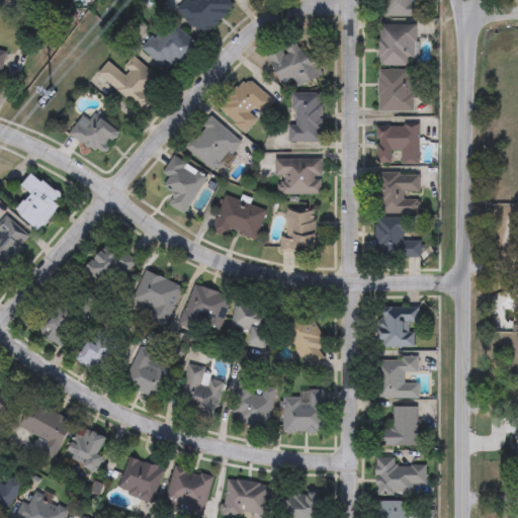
[(176,13),(188,0),(229,0),(235,5),(204,38),(176,13)]
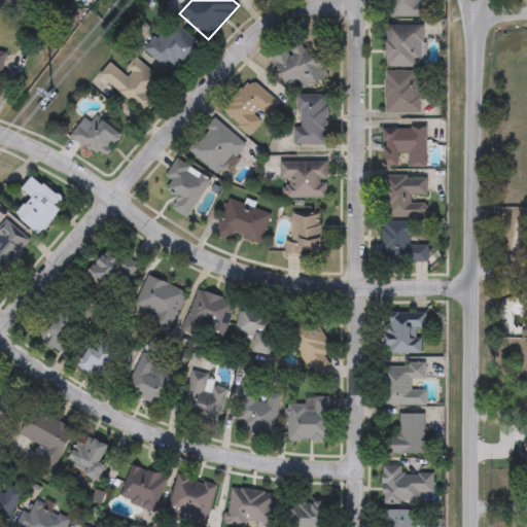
[(426,0),(426,18),(388,18),(388,0),(426,0)]
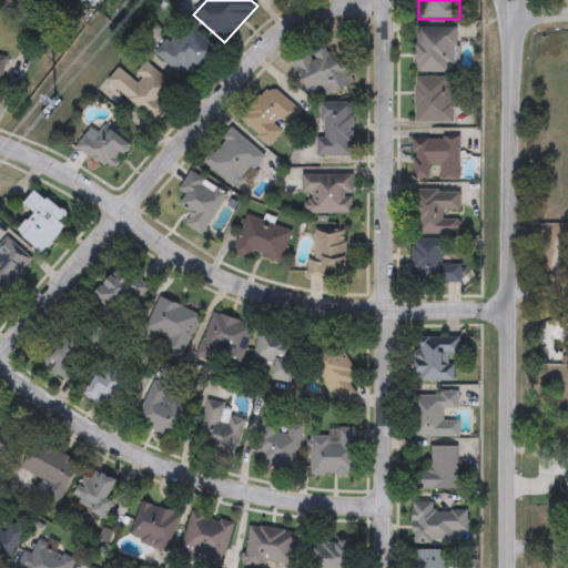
[(155,56),(183,22),(215,50),(188,82),(155,56)]
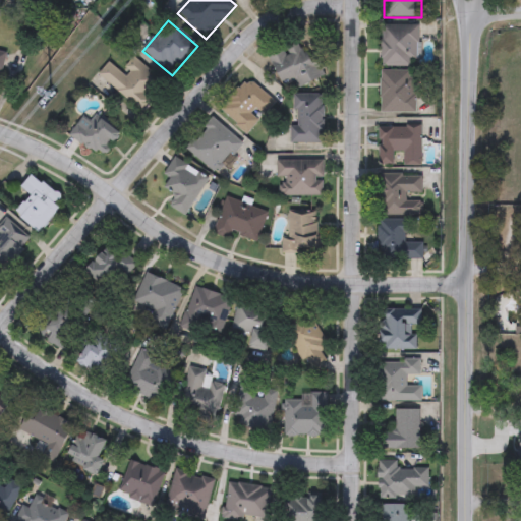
[(418,25),(418,67),(381,67),(381,25),(418,25)]
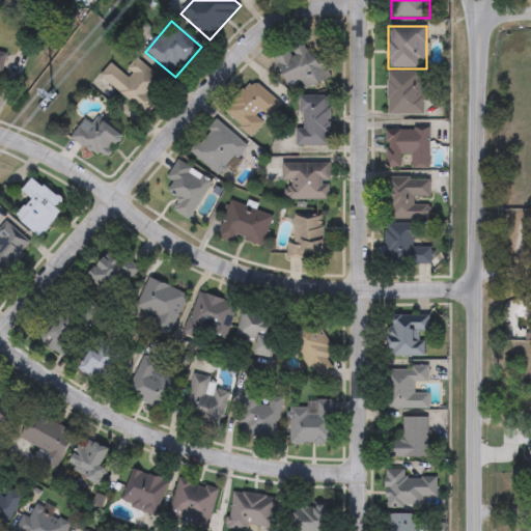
[(304,90),(301,83),(288,88),(274,56),(304,43),(310,57),(323,52),(333,78),(304,90)]
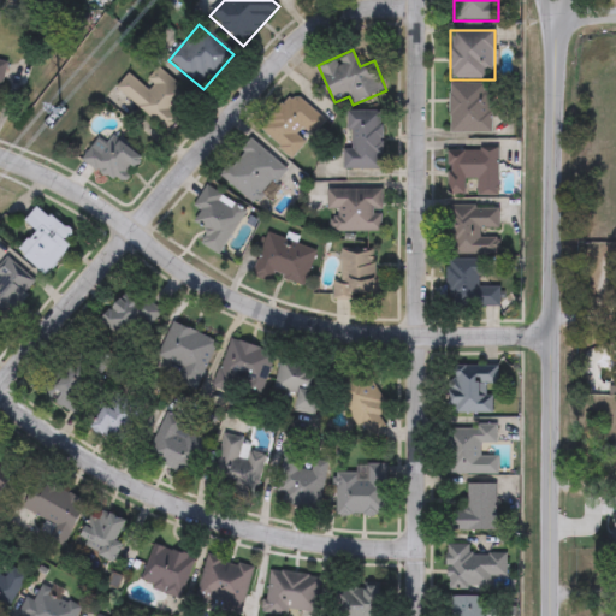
[(193,98),(167,131),(114,92),(128,75),(144,87),(157,70),(193,98)]
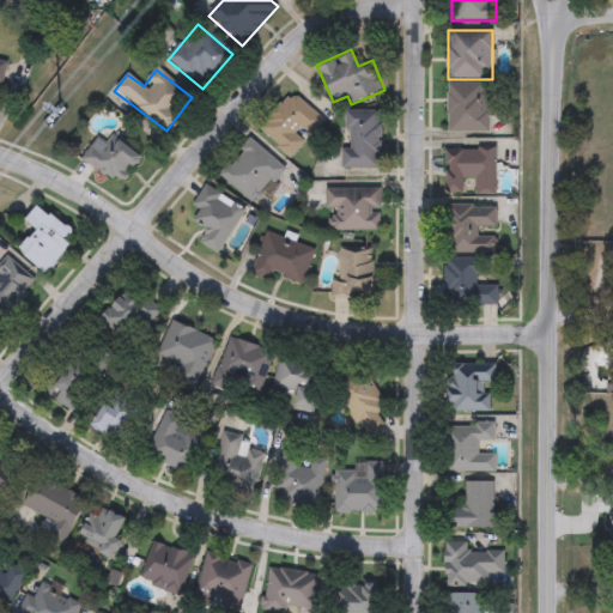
[(447,133),(447,84),(490,84),(490,133),(447,133)]
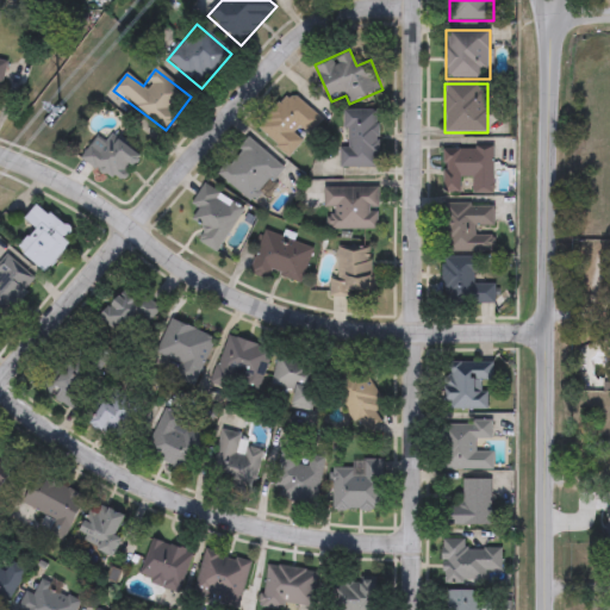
[(287,159),(255,128),(291,92),(323,123),(287,159)]
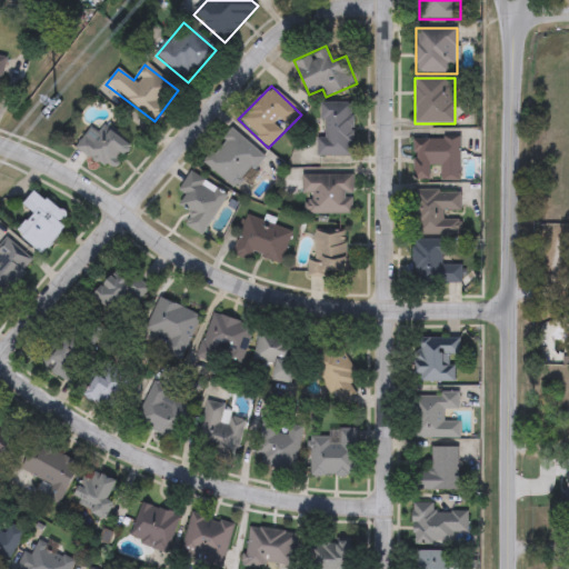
[(320,157),(319,105),(352,103),(353,156),(320,157)]
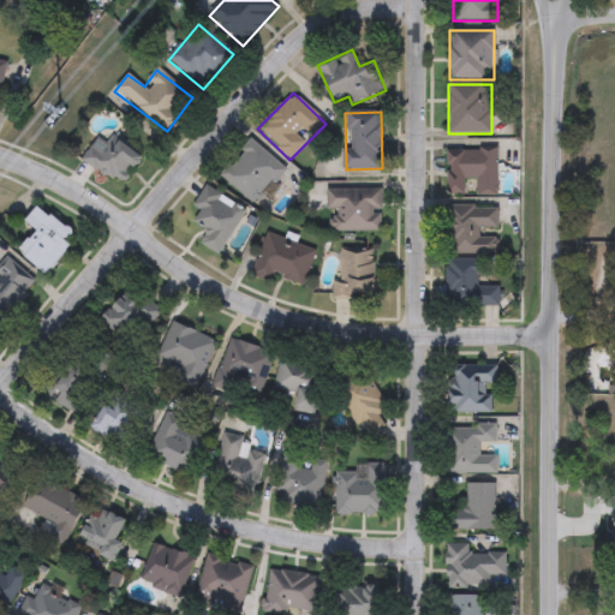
[(96,139),(107,147),(114,136),(143,155),(121,187),(82,161),(96,139)]
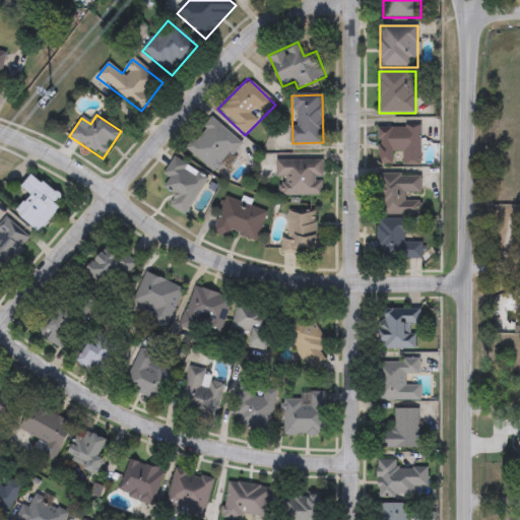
[(217,174),(186,149),(210,118),(242,142),(217,174)]
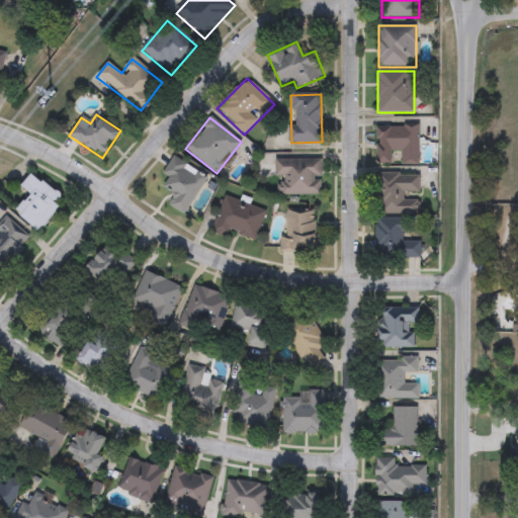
[(376,165),(376,125),(419,125),(419,165),(376,165)]
